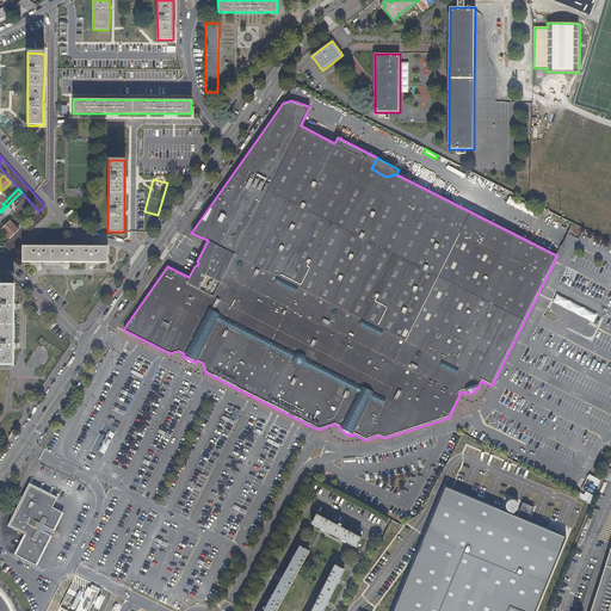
[(16,213),(18,214),(28,204),(25,201),(26,198),(22,192),(16,197),(19,203),(16,207),(18,210),(16,213)]
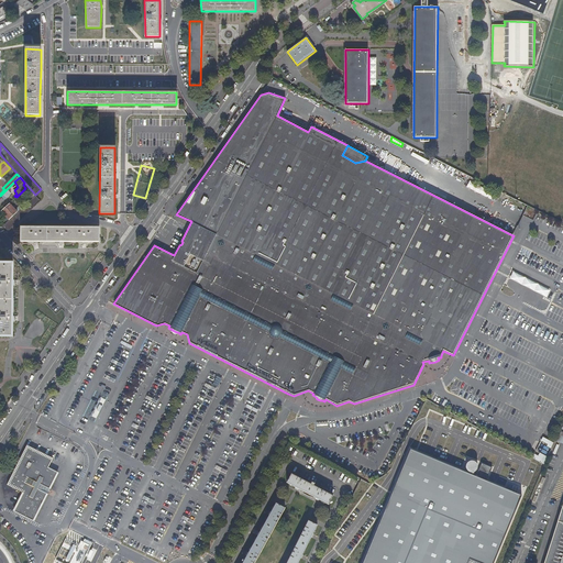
[(468,183),(466,187),(490,199),(493,194),(468,183)]
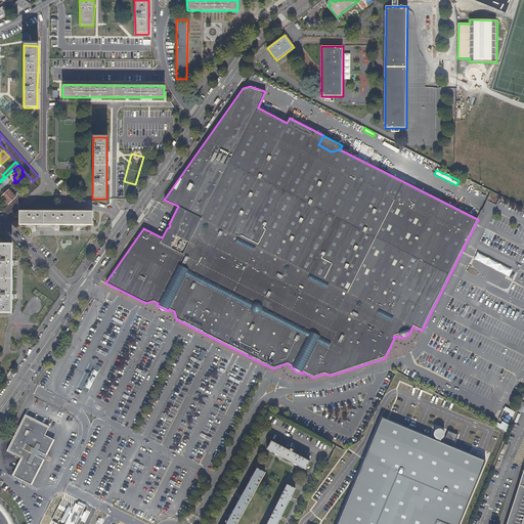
[(7,215),(37,186),(33,181),(23,191),(16,198),(8,205),(3,210),(7,215)]
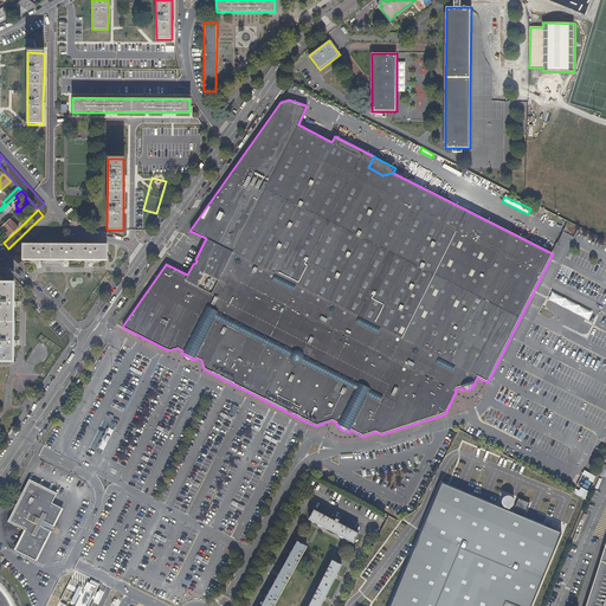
[(19,229),(17,226),(10,219),(1,227),(10,237),(19,229)]
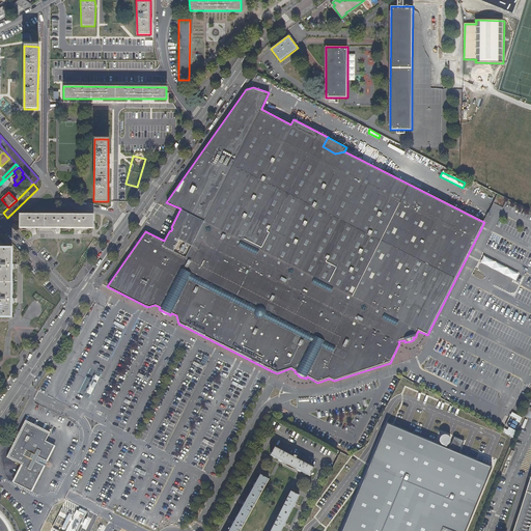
[(75,228),(92,228),(93,215),(21,214),(21,228),(38,228),(75,228)]
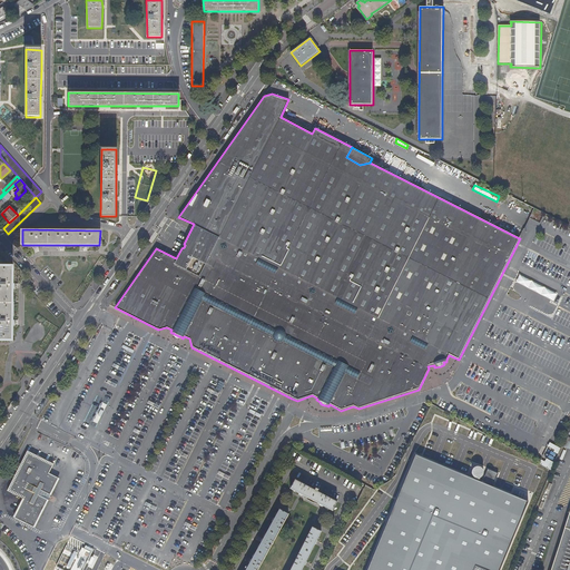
[(12,285),(12,267),(0,266),(0,340),(12,341),(12,322),(12,285)]
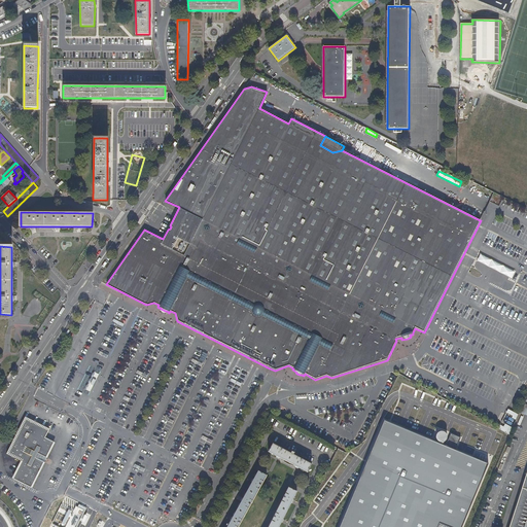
[(113,317),(111,322),(121,328),(124,322),(118,319),(113,317)]
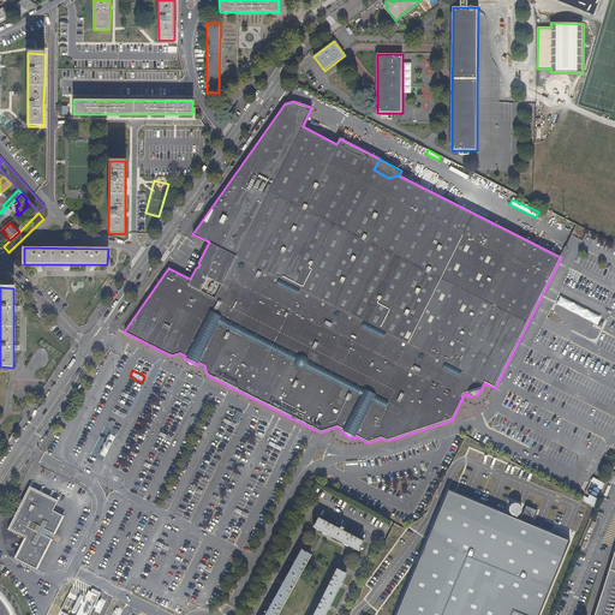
[(185,396),(179,393),(175,400),(181,404),(187,406),(191,399),(185,396)]
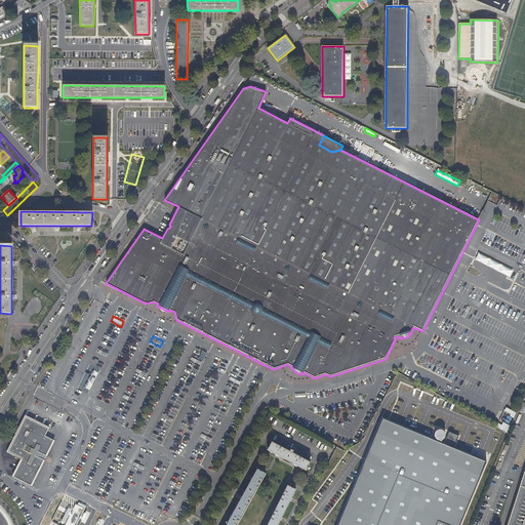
[(196,358),(192,356),(189,361),(194,364),(199,366),(202,361),(196,358)]
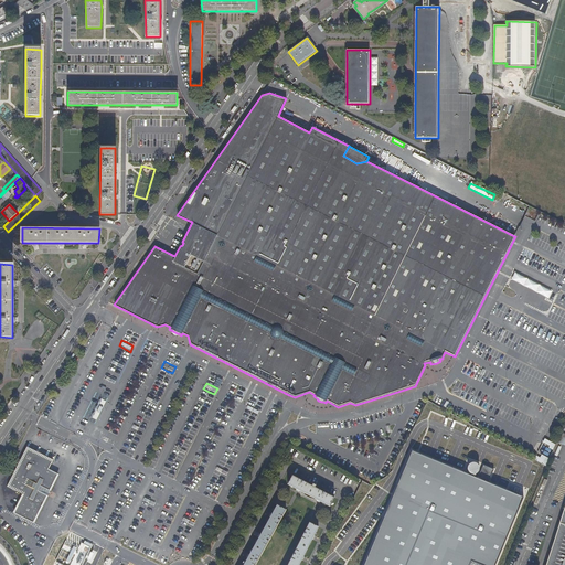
[(253,406),(247,404),(244,409),(249,413),(255,415),(258,409),(253,406)]
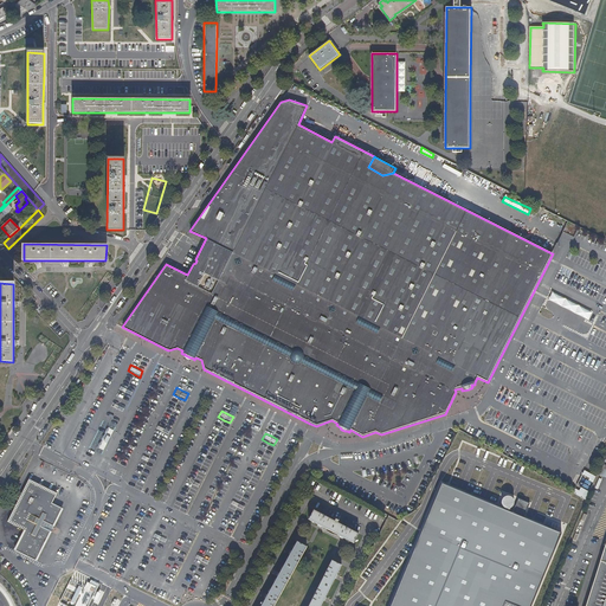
[(13,549),(33,560),(49,530),(46,529),(49,524),(51,526),(60,508),(50,503),(56,492),(28,478),(6,521),(24,530),(13,549)]
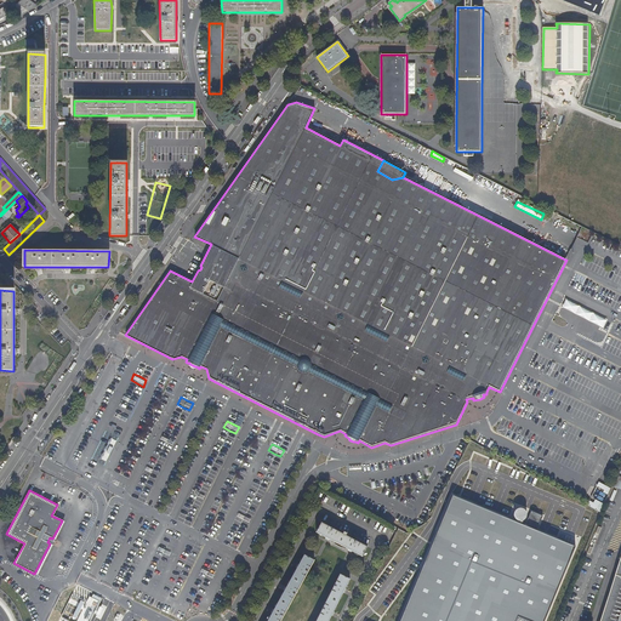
[(200,493),(194,490),(192,494),(198,496),(204,500),(206,496),(200,493)]
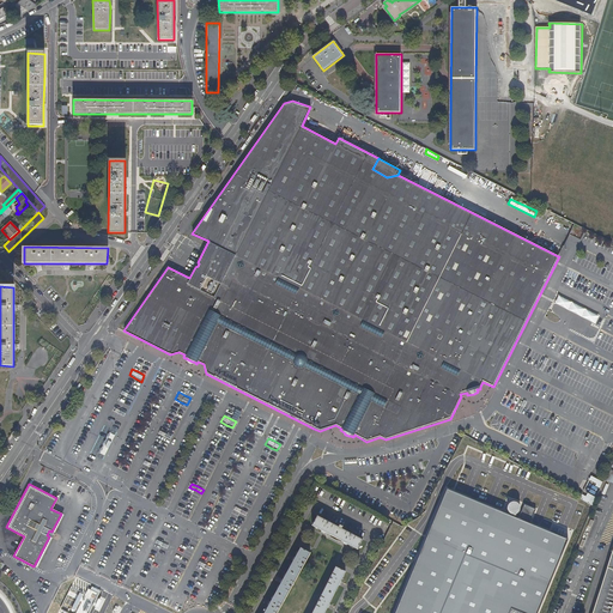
[(520,612),(521,612),(523,612),(536,612),(566,540),(453,492),(447,490),(394,612),(520,612)]
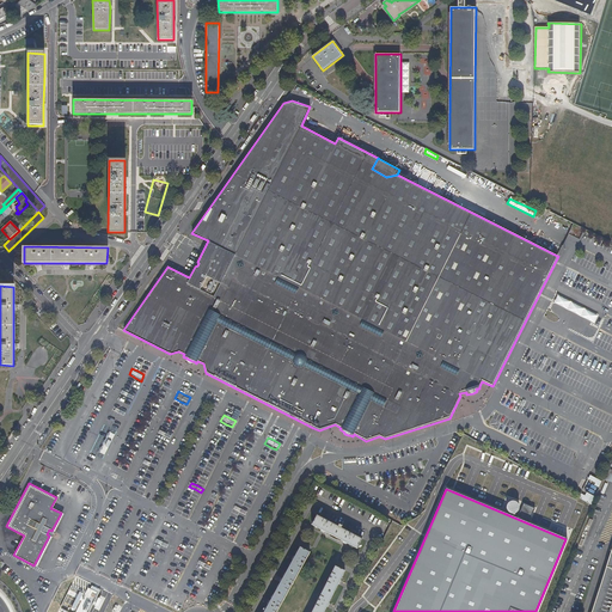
[(528,490),(527,494),(530,495),(528,496),(532,499),(531,502),(538,505),(542,495),(528,490)]
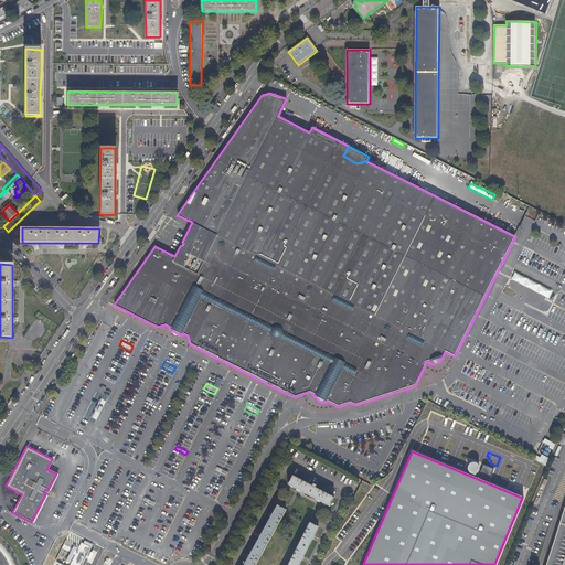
[(333,497),(292,475),(287,484),(329,505),(333,497)]
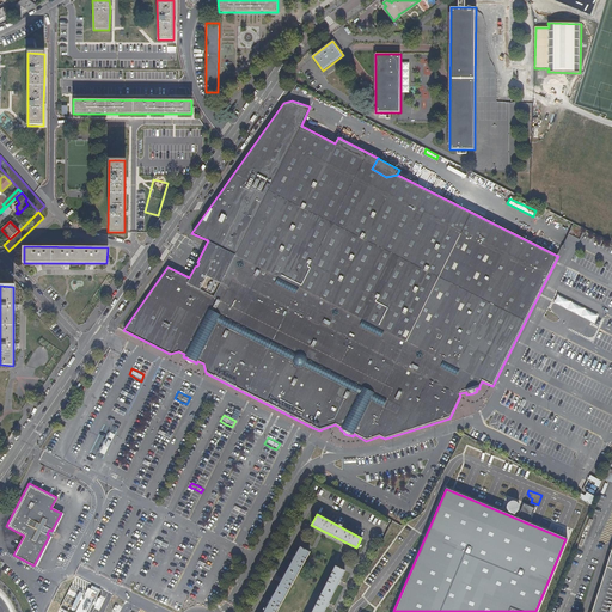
[(276,611),(310,552),(300,546),(295,556),(293,561),(282,577),(280,582),(270,600),(268,604),(263,611),(276,611)]
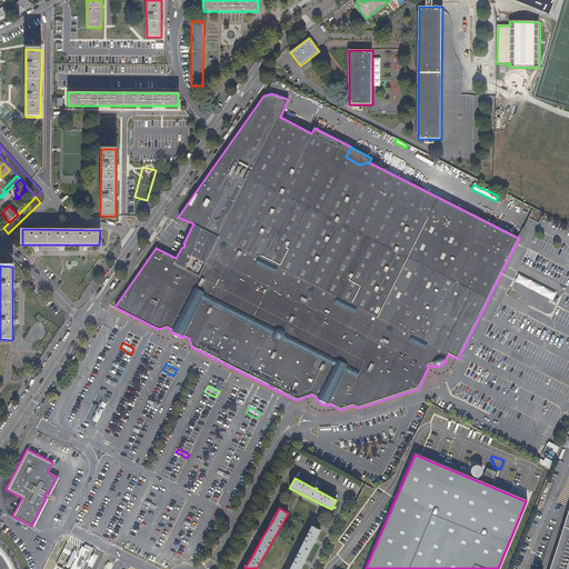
[(568,568),(568,509),(549,568),(568,568)]
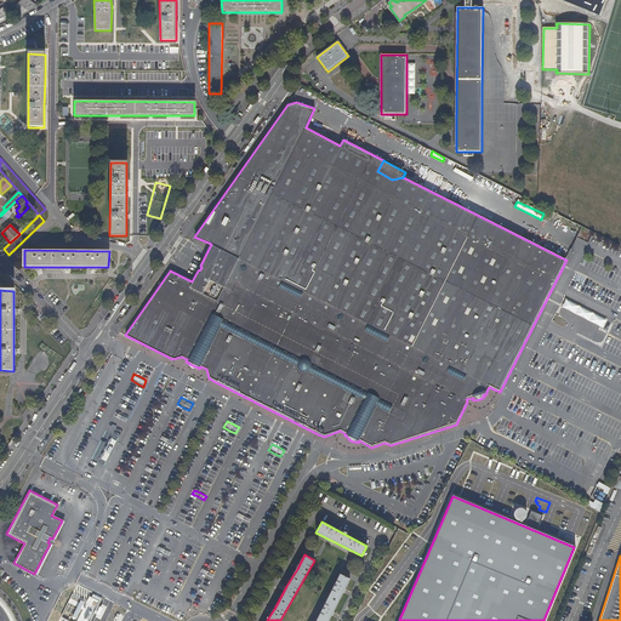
[(349,579),(340,574),(315,620),(328,620),(331,616),(334,611),(343,593),(346,588),(349,579)]
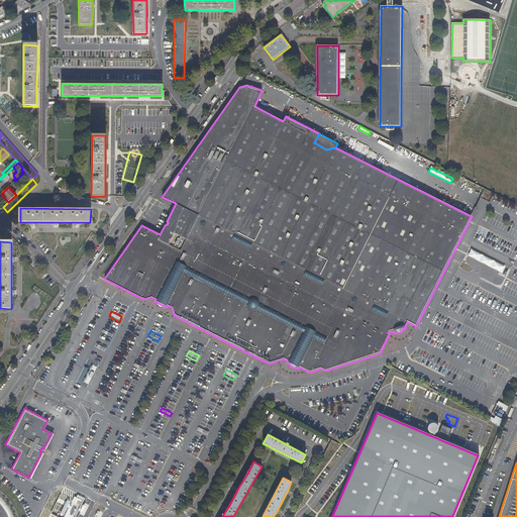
[(73,501),(61,495),(52,514),(58,516),(75,516),(85,498),(78,495),(77,497),(75,496),(73,501)]
